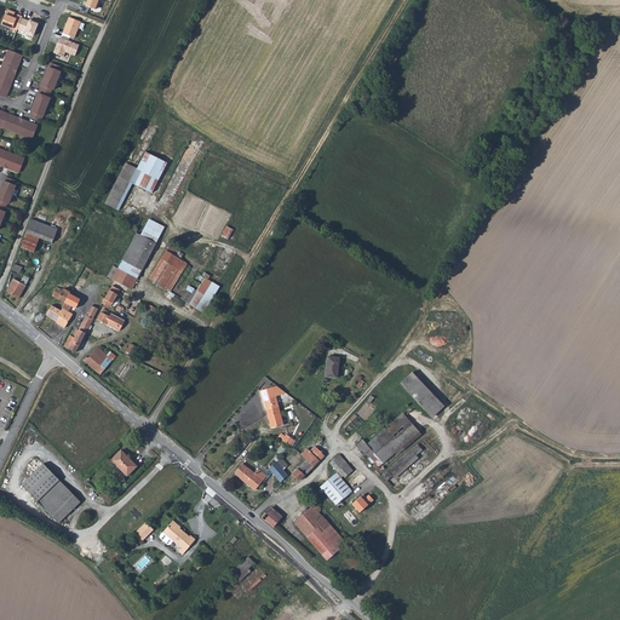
[(102,0),(89,0),(87,6),(99,10),(102,0)]
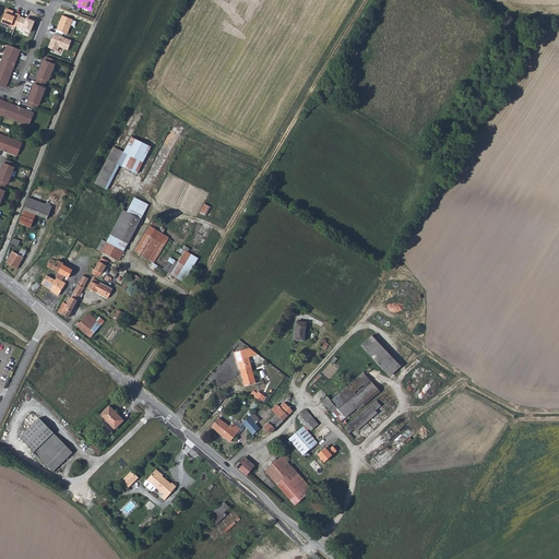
[(14,27),(20,16),(20,14),(15,12),(14,16),(12,16),(14,11),(6,8),(0,22),(14,27)]
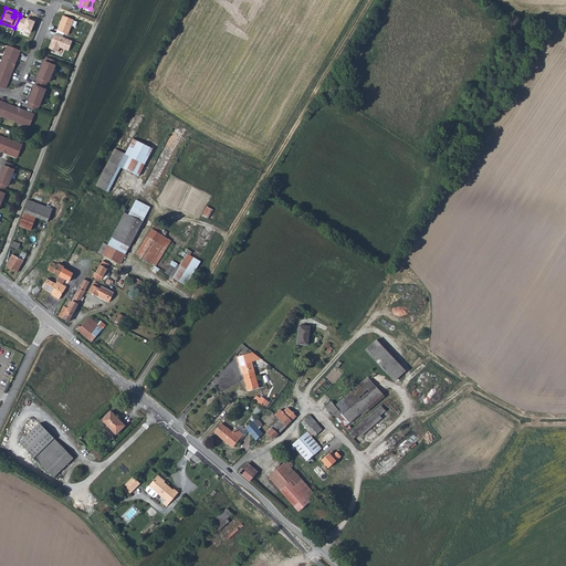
[(73,20),(61,16),(55,31),(67,35),(73,20)]
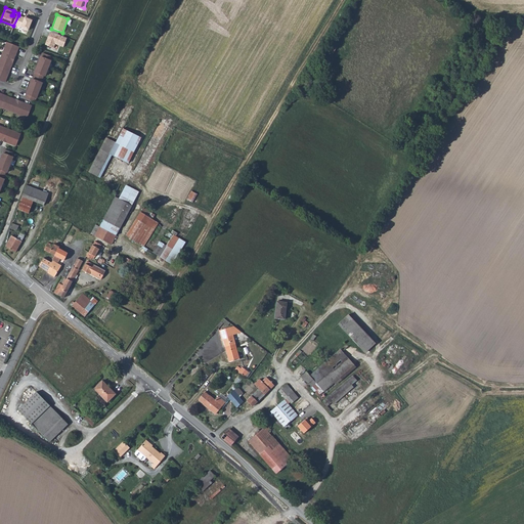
[(18,15),(13,26),(26,31),(31,19),(24,16),(23,17),(18,15)]
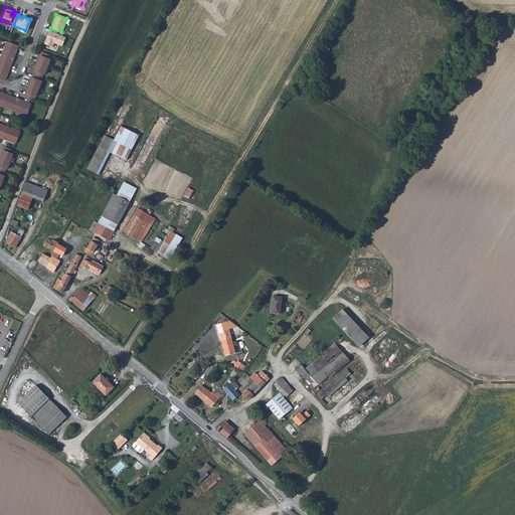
[(47,32),(42,45),(50,48),(51,45),(60,48),(64,38),(47,32)]
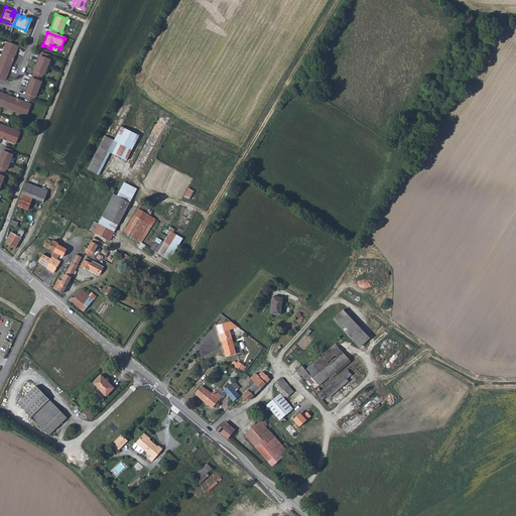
[(16,45),(5,41),(0,55),(0,79),(3,81),(16,45)]
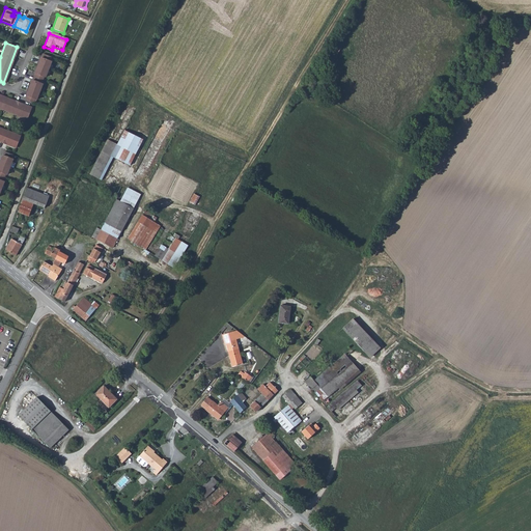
[(48,61),(50,57),(40,54),(24,100),(32,103),(34,100),(35,100),(42,84),(39,83),(43,76),(44,77),(50,62),(48,61)]
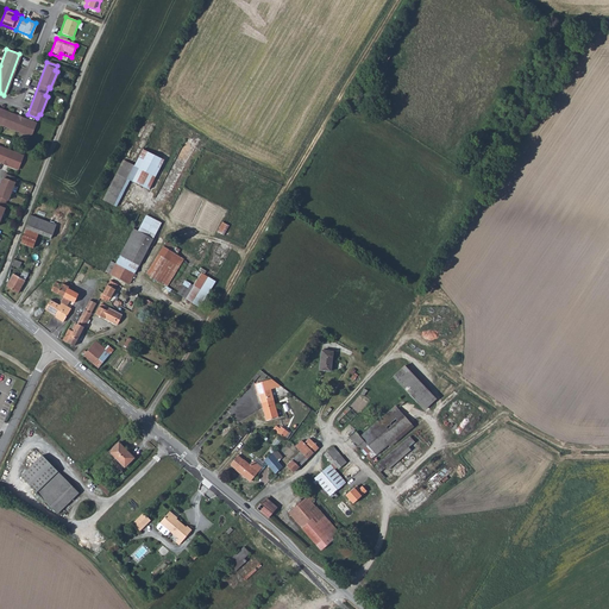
[(0,123),(32,136),(37,123),(0,108),(0,123)]
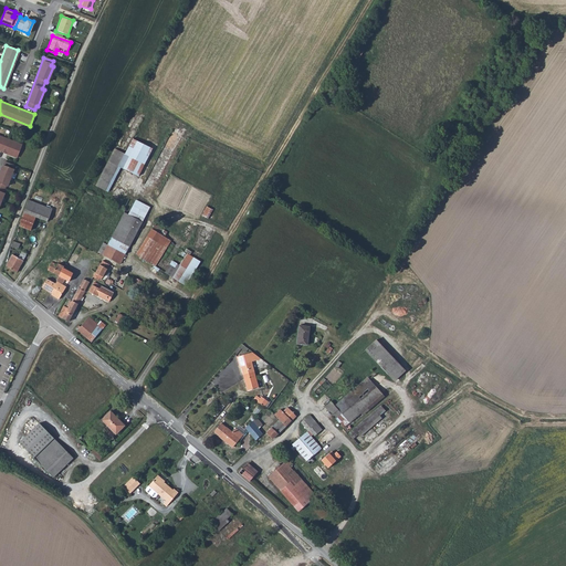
[(117,160),(121,163),(137,171),(154,145),(134,133),(117,160)]
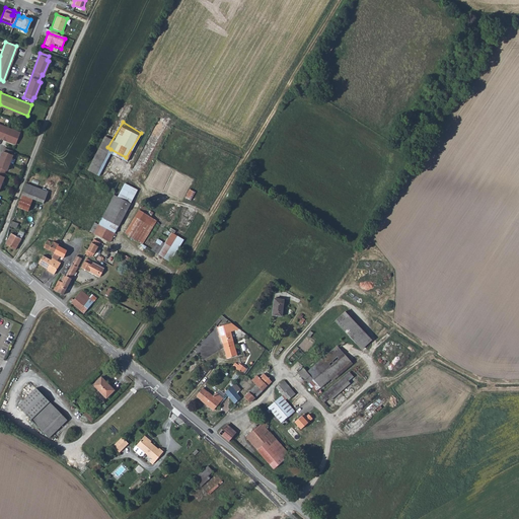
[(0,125),(0,138),(15,144),(20,133),(0,125)]
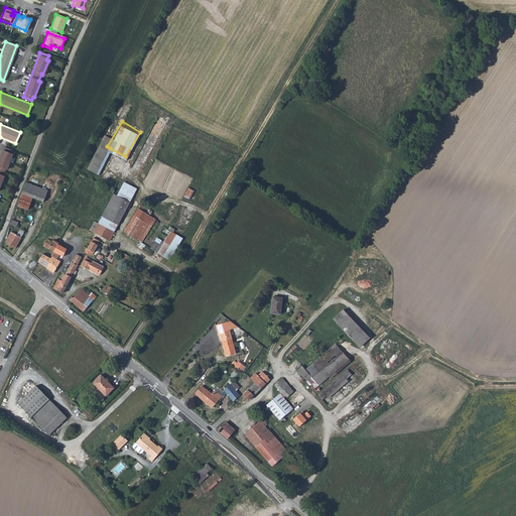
[(97,170),(110,148),(107,146),(98,141),(85,163),(97,170)]
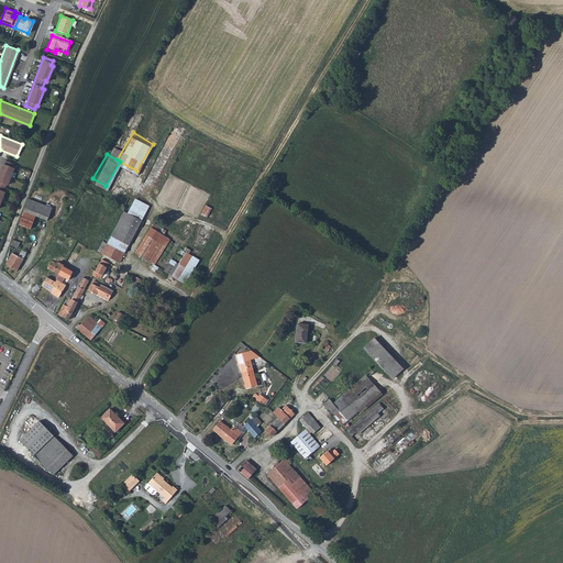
[(0,172),(0,206),(6,194),(2,192),(6,185),(8,186),(14,168),(12,168),(13,164),(4,161),(0,172)]
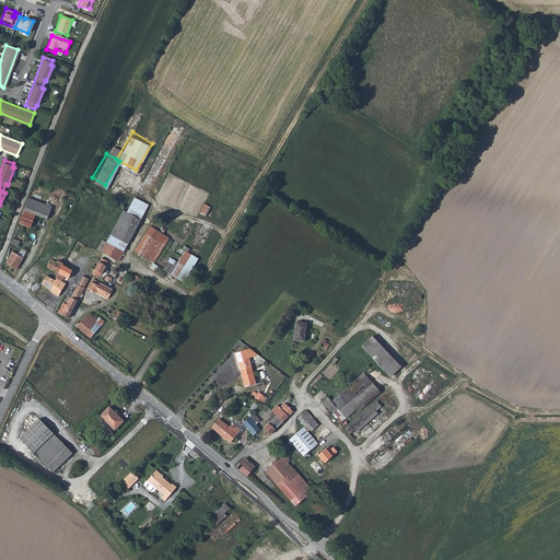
[(30,191),(28,197),(39,201),(42,196),(30,191)]
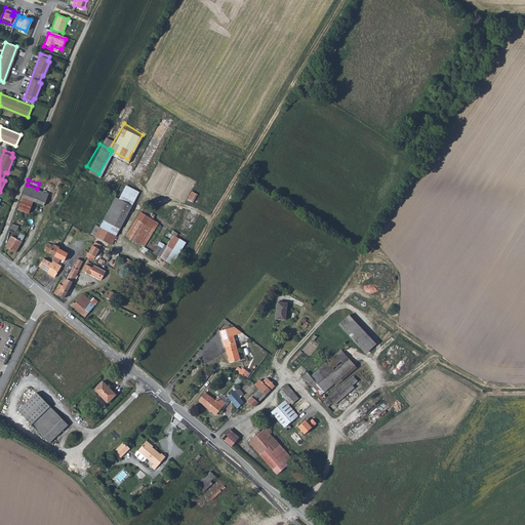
[(27,185),(22,196),(24,197),(35,201),(45,204),(49,193),(37,189),(27,185)]
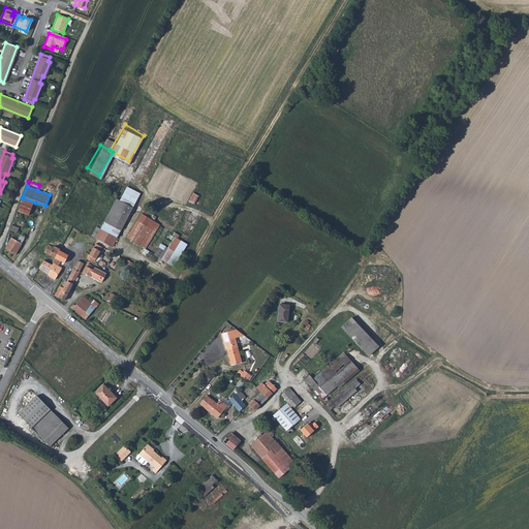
[(131,207),(138,193),(127,187),(119,200),(131,207)]
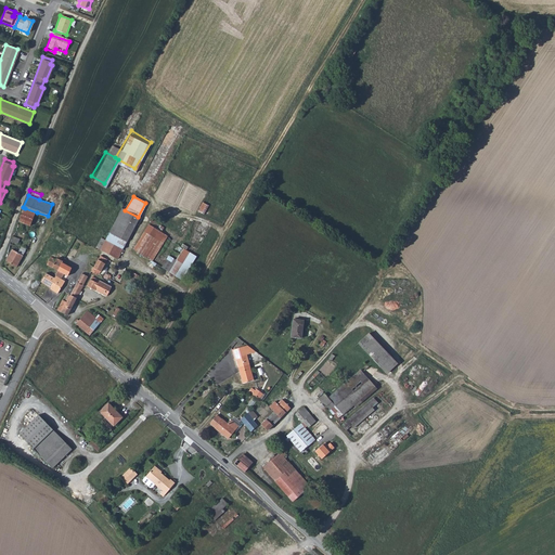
[(206,214),(208,204),(201,202),(198,213),(206,214)]
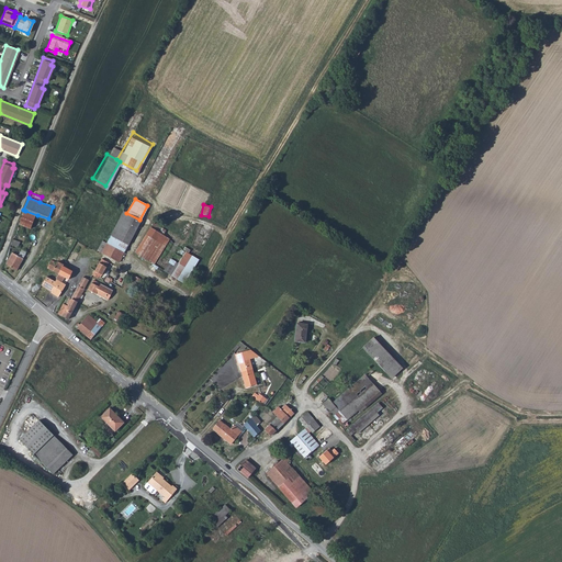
[(149,206),(147,205),(139,220),(141,221),(149,206)]
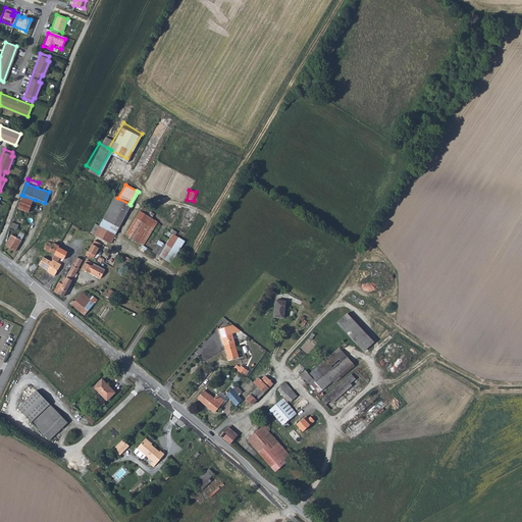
[(35,200),(23,196),(18,208),(30,212),(35,200)]
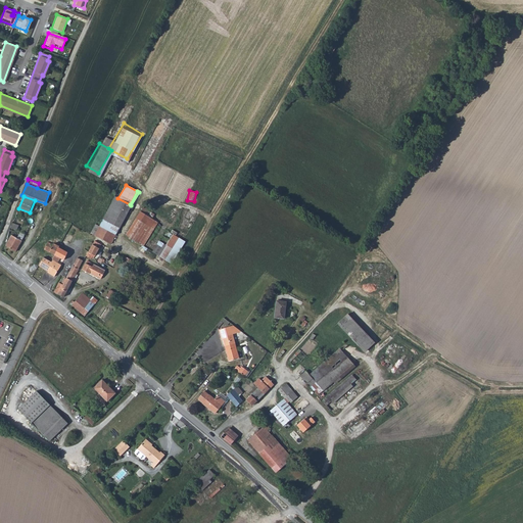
[(117,198),(114,196),(101,220),(117,229),(131,205),(130,204),(117,198)]
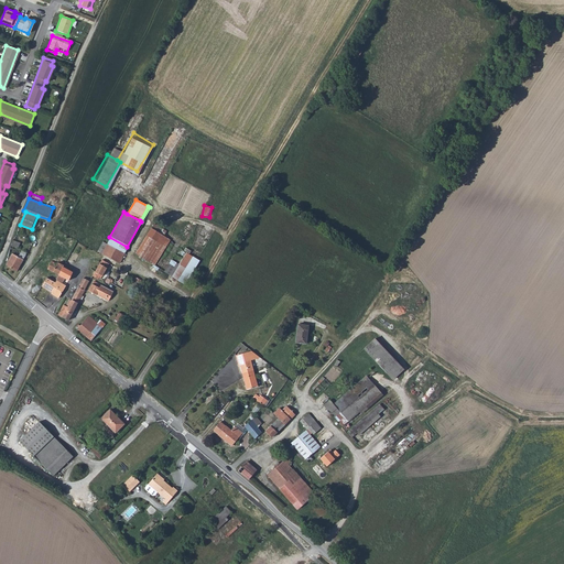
[(137,250),(151,224),(133,248),(137,250)]
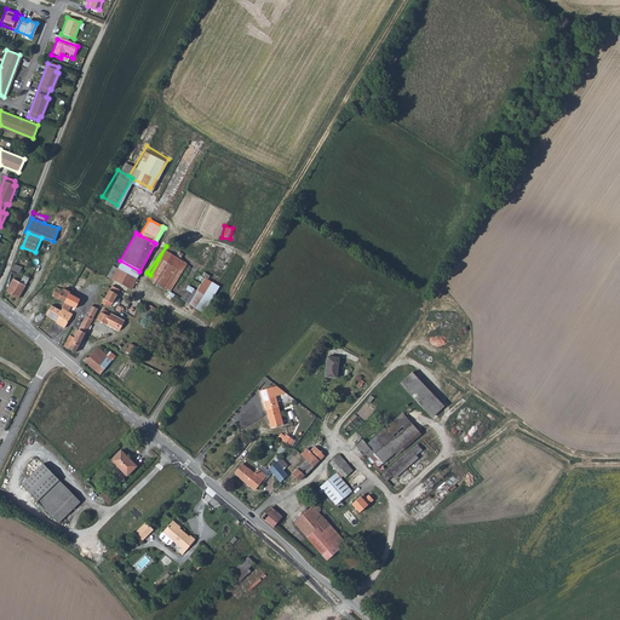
[(183,258),(166,246),(150,275),(164,285),(183,258)]
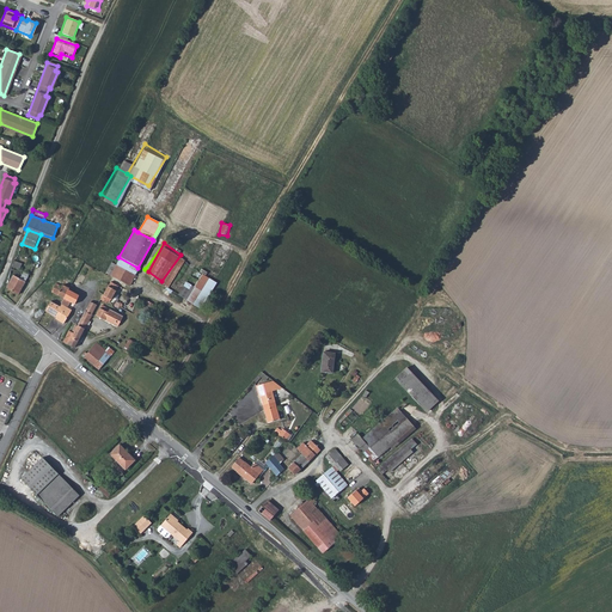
[(138,268),(118,257),(115,263),(134,274),(138,268)]
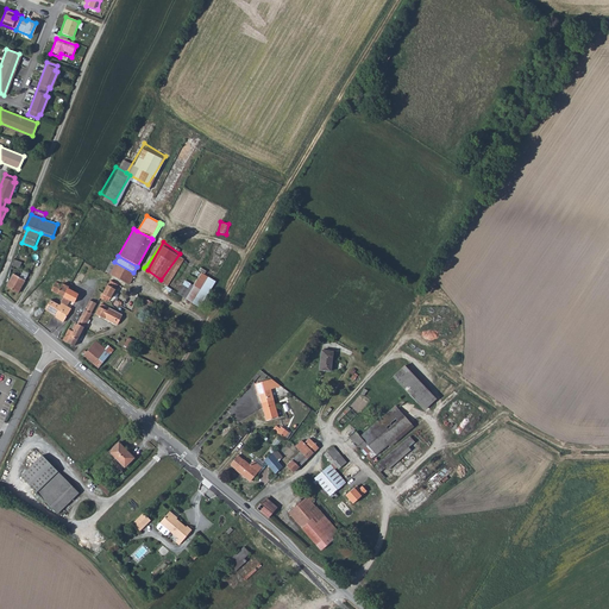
[(133,272),(114,262),(107,275),(126,286),(133,272)]
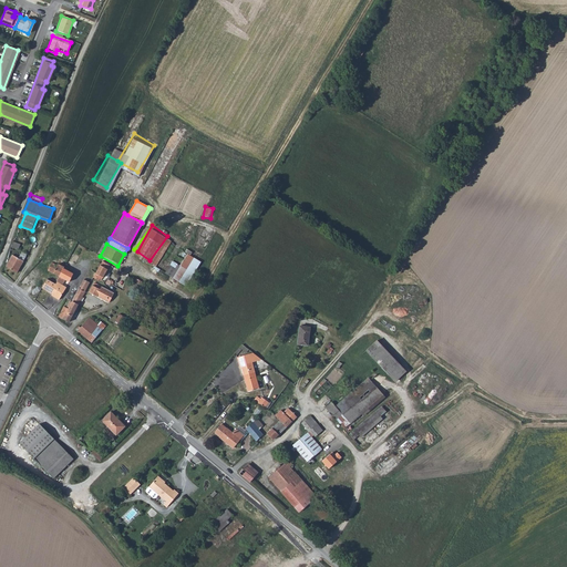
[(200,263),(187,254),(171,277),(185,286),(200,263)]
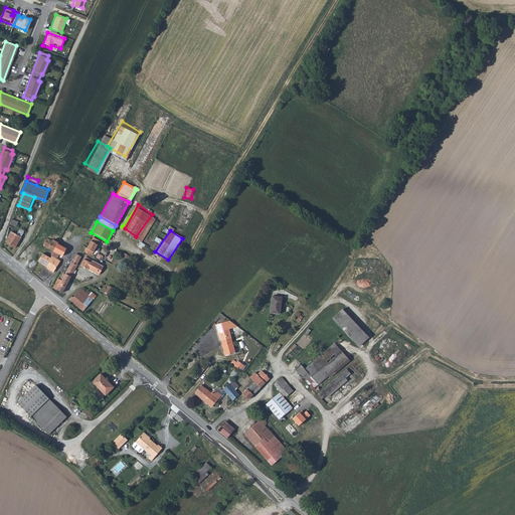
[(15,247),(21,237),(12,232),(6,242),(15,247)]
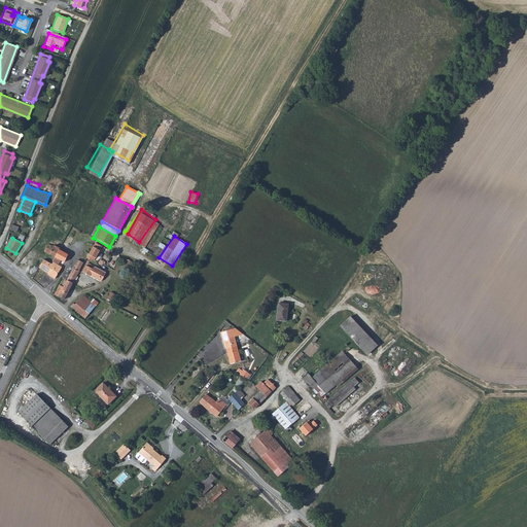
[(44,241),(43,244),(41,248),(50,253),(55,247),(56,245),(49,242),(48,243),(44,241)]
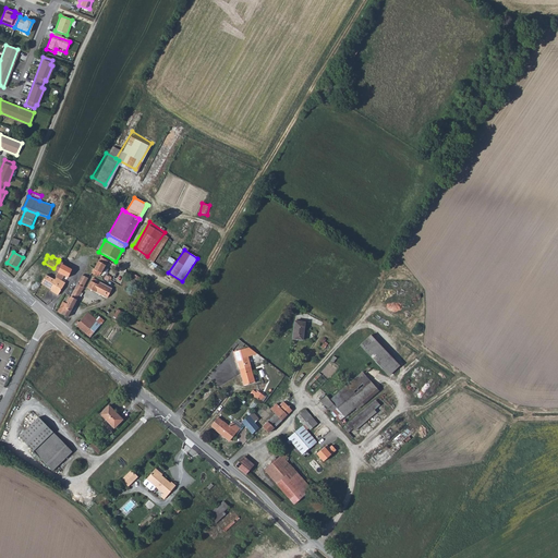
[(104,265),(106,261),(99,256),(89,273),(96,276),(98,274),(100,275),(105,266),(104,265)]
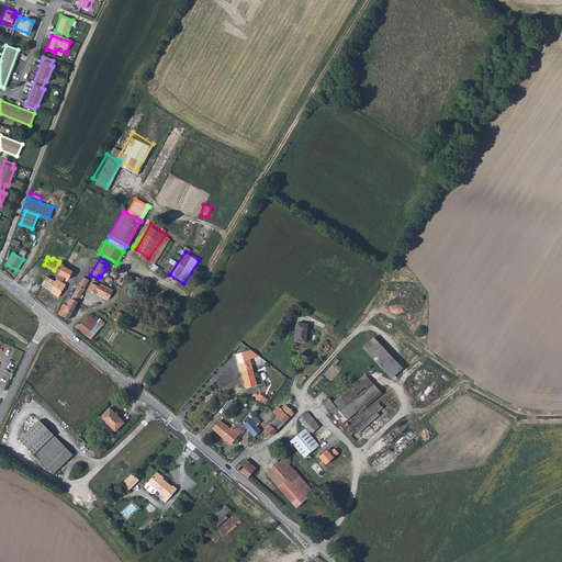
[(58,263),(54,270),(60,273),(65,276),(68,269),(58,263)]
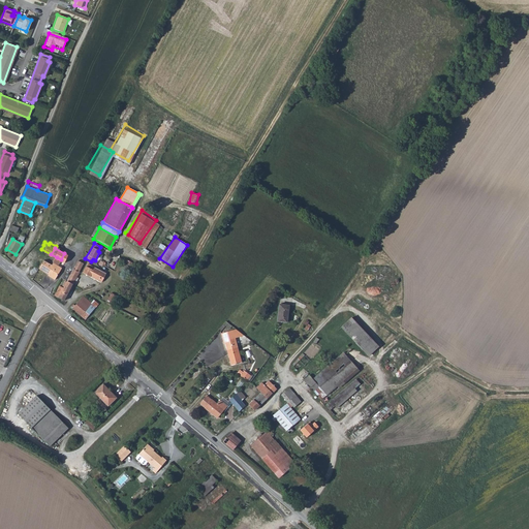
[(41,257),(36,266),(44,272),(44,273),(51,277),(58,263),(54,261),(49,257),(47,260),(41,257)]
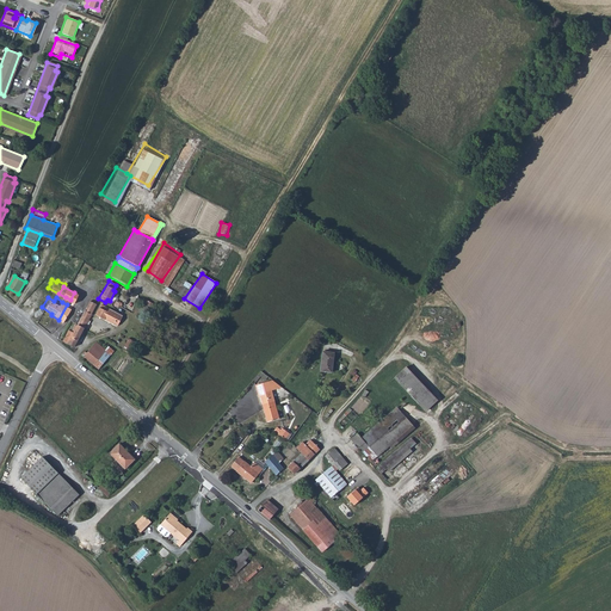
[(88,301),(82,310),(88,315),(94,304),(88,301)]
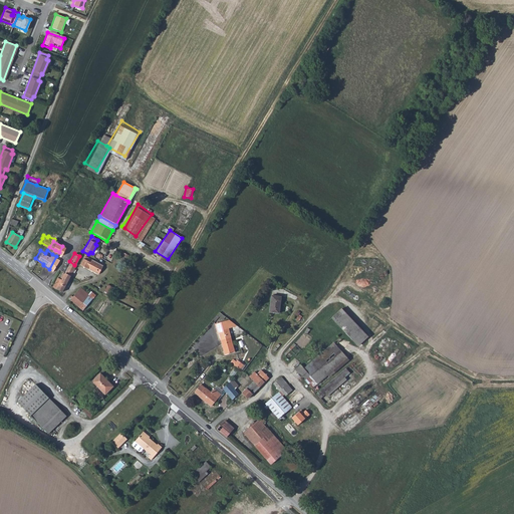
[(84,255),(79,265),(86,269),(87,267),(97,273),(102,265),(84,255)]
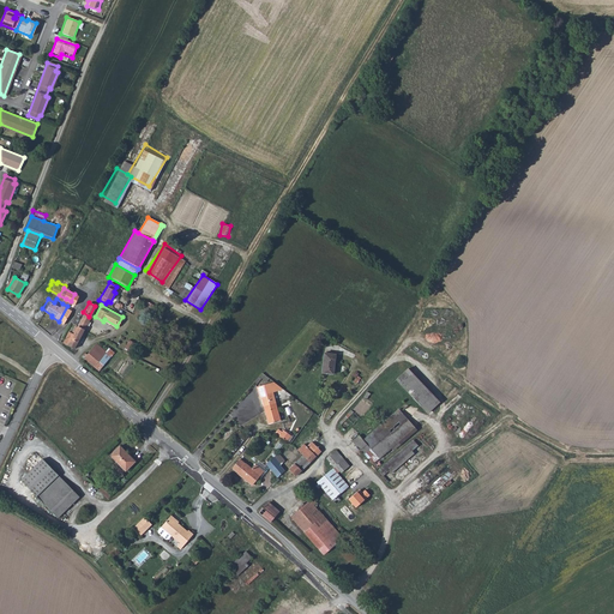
[(449,332),(449,308),(438,308),(438,332),(449,332)]
